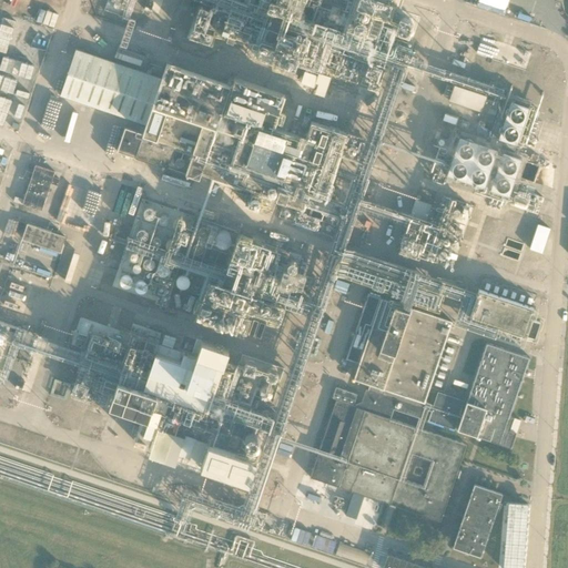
[(347,33),(356,8),(350,6),(346,14),(340,12),(341,8),(332,6),(331,9),(321,6),(322,0),(204,0),(193,37),(213,43),(215,37),(306,67),(301,82),(314,85),(315,82),(318,83),(315,92),(324,95),(331,75),(359,85),(374,42),(347,33)]
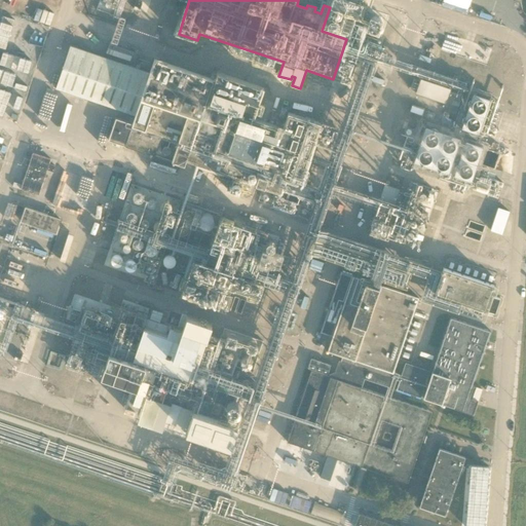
[(384,27),(388,13),(397,15),(400,4),(385,0),(376,0),(372,13),(378,15),(376,24),(384,27)]
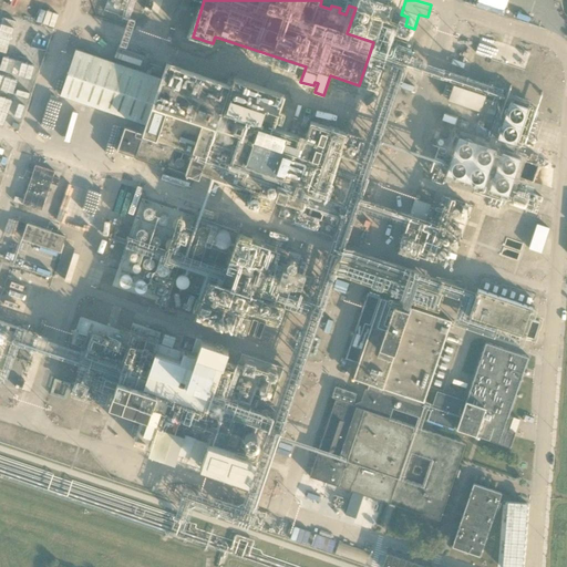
[(558,28),(564,11),(540,3),(535,20),(558,28)]
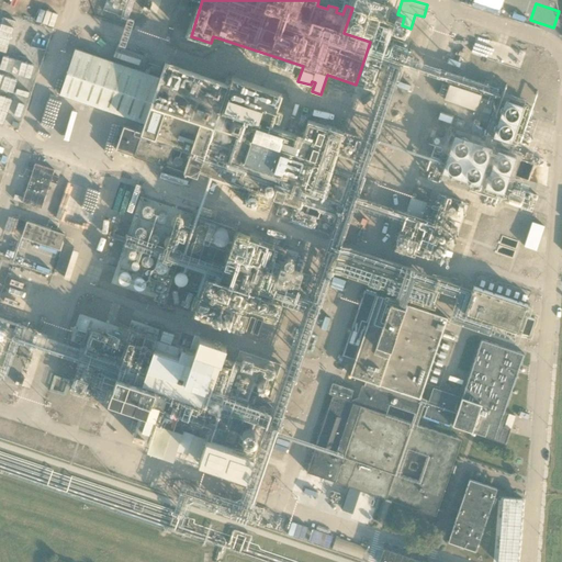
[(0,121),(19,128),(47,43),(44,42),(33,37),(10,30),(0,56),(0,121)]
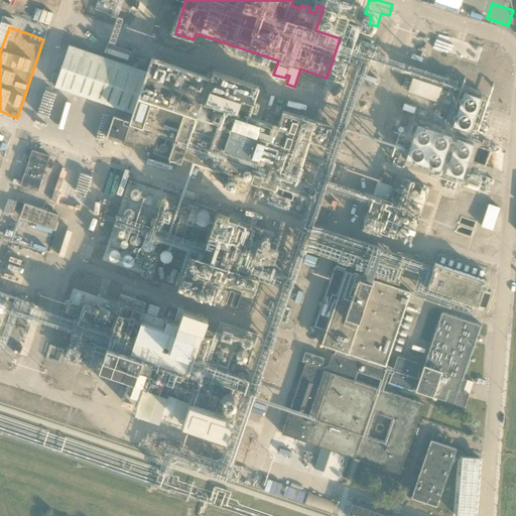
[(69,43),(54,86),(133,113),(130,122),(114,116),(107,136),(123,142),(153,152),(159,132),(177,138),(177,141),(186,144),(182,155),(276,187),(280,174),(294,178),(307,140),(325,145),(332,124),(316,118),(315,121),(283,110),(277,125),(249,116),(251,109),(256,111),(259,102),(254,100),(258,87),(259,86),(213,71),(213,72),(211,77),(152,56),(147,71),(69,43)]
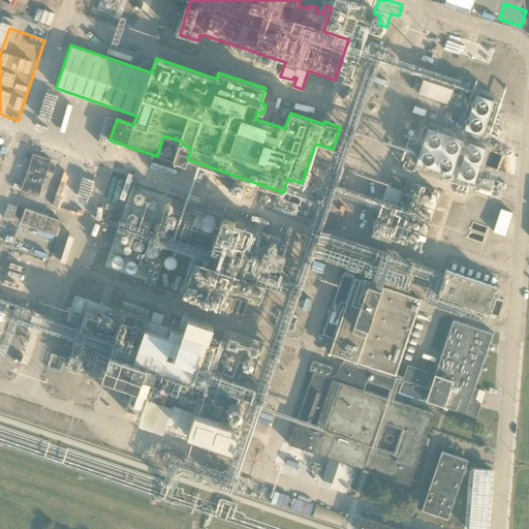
[(418,93),(447,103),(453,88),(424,79),(418,93)]
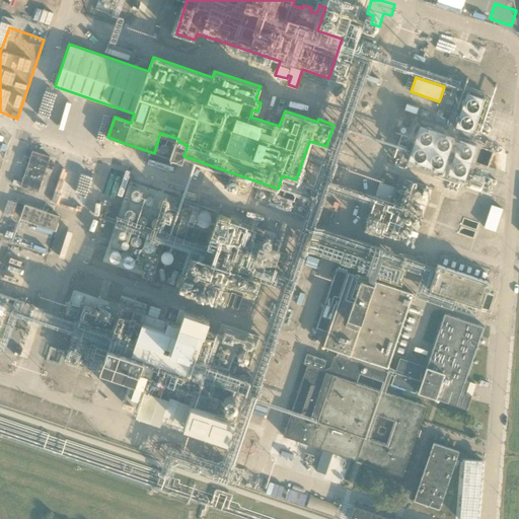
[(455,126),(471,131),(483,98),(467,92),(455,126)]
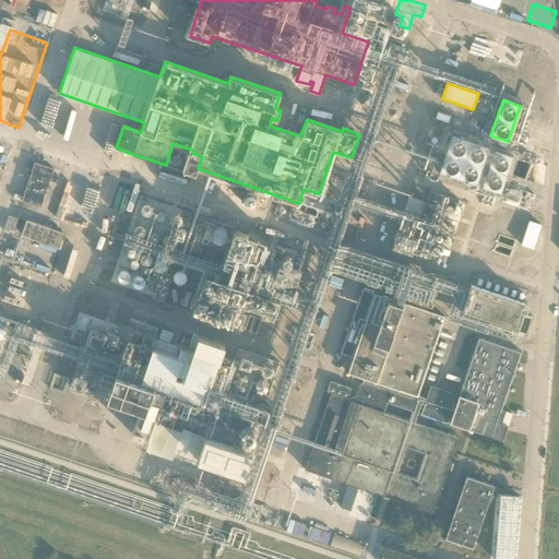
[(435,170),(476,185),(489,146),(448,132),(435,170)]
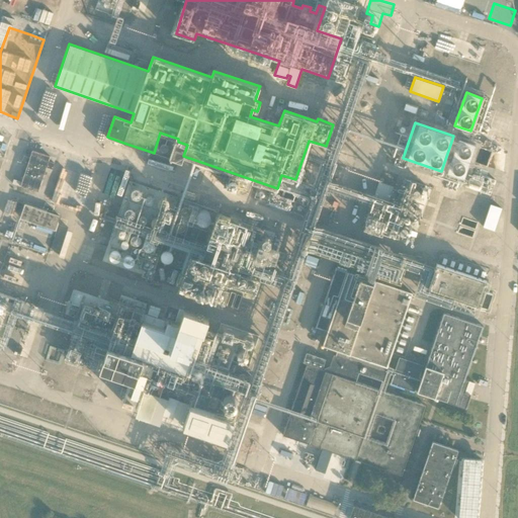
[(475,145),(458,139),(447,172),(463,177),(475,145)]
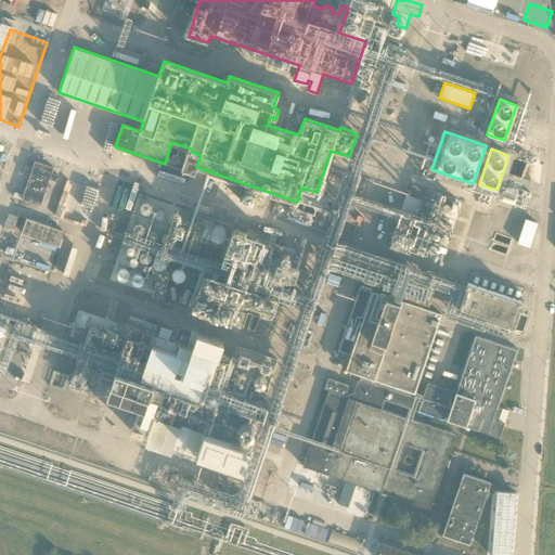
[(50,179),(56,181),(59,175),(52,172),(53,167),(35,162),(33,168),(26,166),(24,171),(30,175),(24,194),(15,191),(14,196),(40,205),(50,179)]
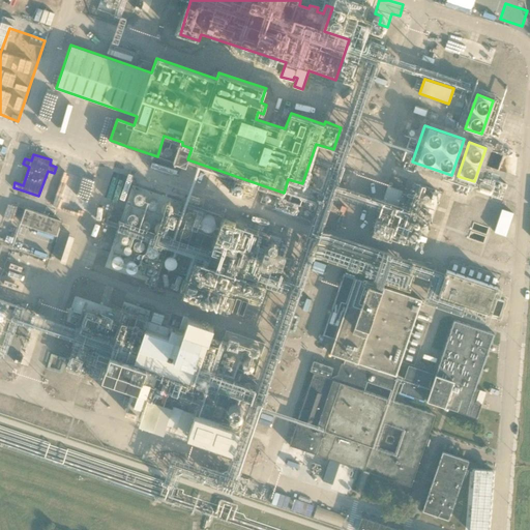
[(79,213),(92,170),(68,163),(55,206),(79,213)]
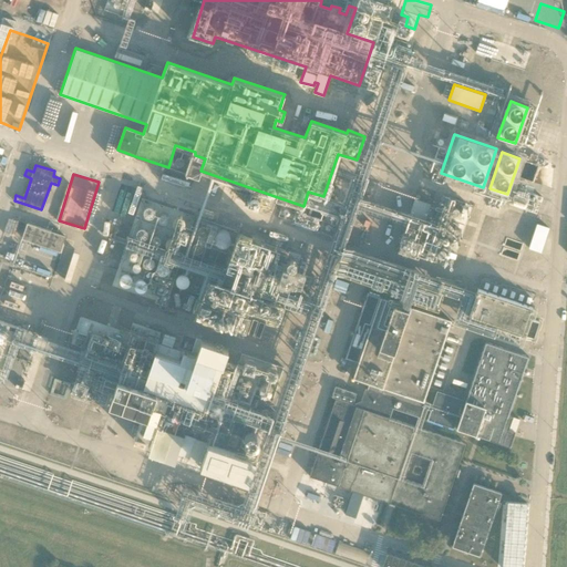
[(533,199),(542,202),(543,197),(535,194),(536,192),(515,184),(512,184),(508,193),(514,195),(512,199),(515,200),(513,206),(534,213),(535,207),(531,206),(533,199)]
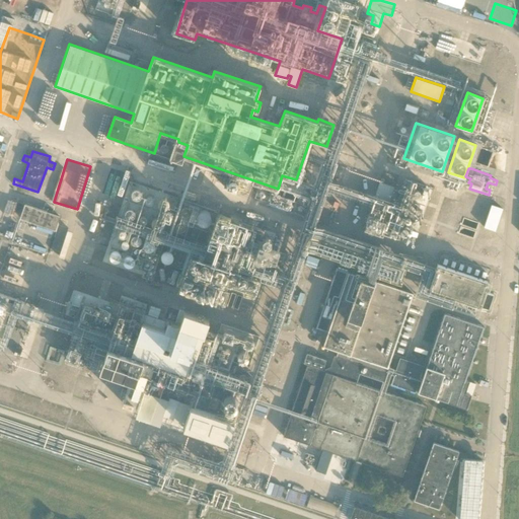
[(412,193),(379,182),(368,216),(400,227),(401,224),(418,230),(426,207),(410,201),(412,193)]
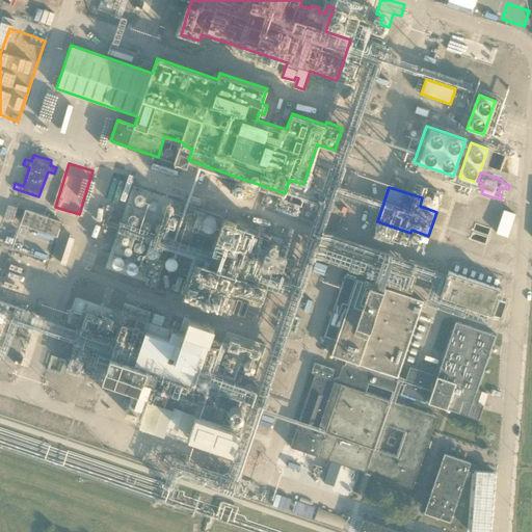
[(21,223),(56,236),(61,221),(26,209),(21,223)]
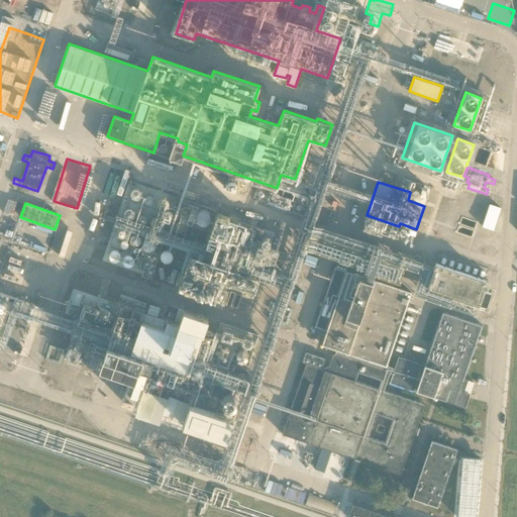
[(493,229),(501,208),(490,204),(482,225),(493,229)]
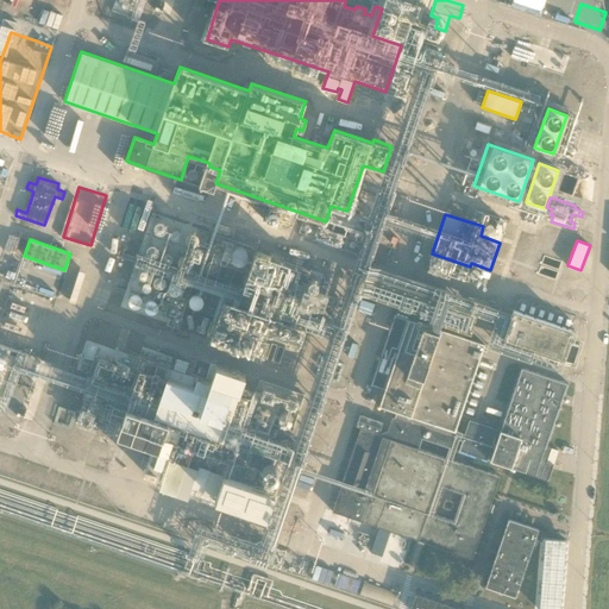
[(231,280),(217,322),(211,339),(255,353),(259,337),(297,350),(312,307),(299,303),(308,272),(280,263),(281,259),(268,256),(270,252),(257,248),(249,271),(224,263),(219,276),(231,280)]
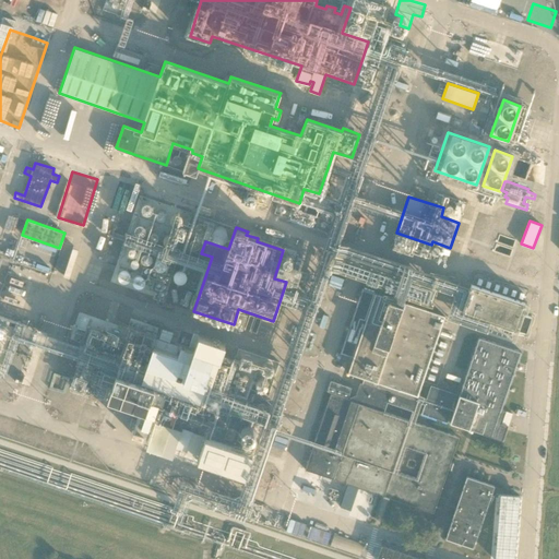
[(472,285),(463,310),(515,329),(526,332),(532,318),(520,313),(524,302),(472,285)]
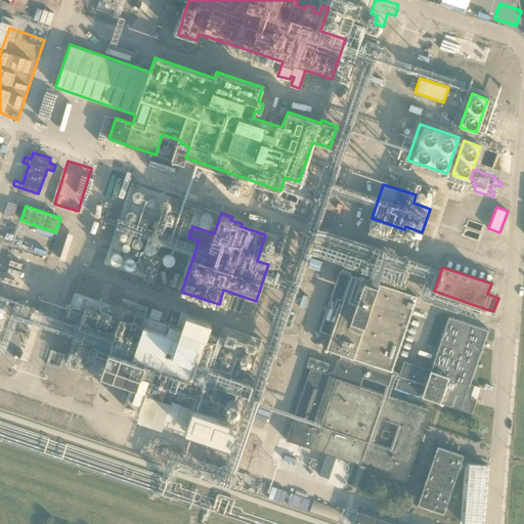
[(333,370),(328,373),(326,375),(310,368),(287,440),(280,438),(276,449),(299,457),(303,445),(312,448),(325,453),(318,475),(330,478),(329,480),(340,484),(342,478),(348,480),(353,463),(406,481),(430,409),(389,396),(395,378),(398,379),(395,388),(419,396),(428,369),(403,361),(399,374),(397,374),(397,373),(392,370),(417,297),(352,274),(340,270),(319,331),(332,335),(326,349),(343,355),(342,360),(337,359),(334,370),(333,370)]
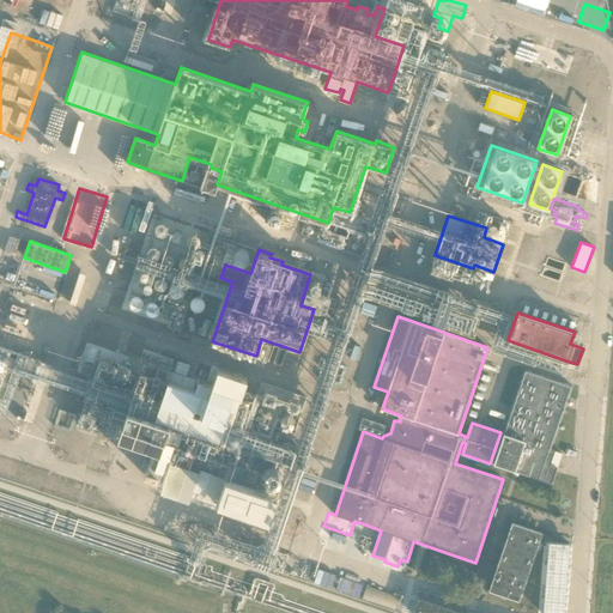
[(85,359),(93,363),(98,350),(89,346),(85,359)]
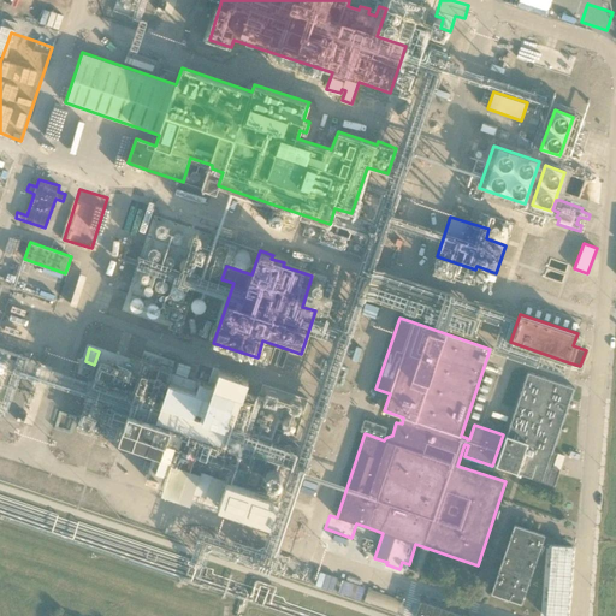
[(104,350),(77,428),(153,454),(146,478),(164,484),(171,461),(255,489),(282,410),(104,350)]
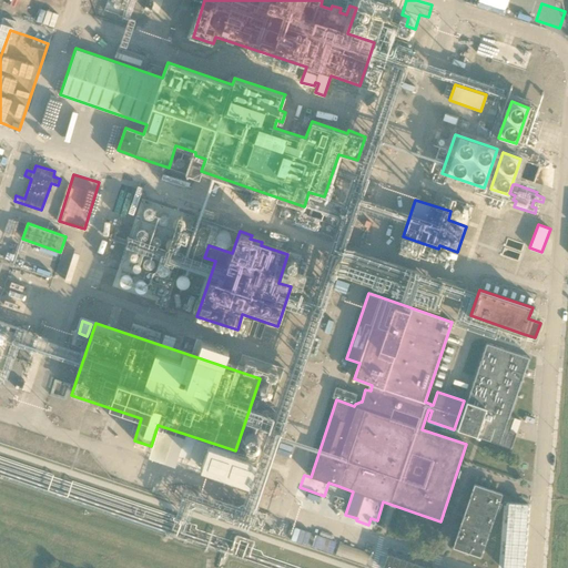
[(457,430),(510,448),(516,433),(509,430),(514,418),(509,416),(529,357),(486,343),(457,430)]
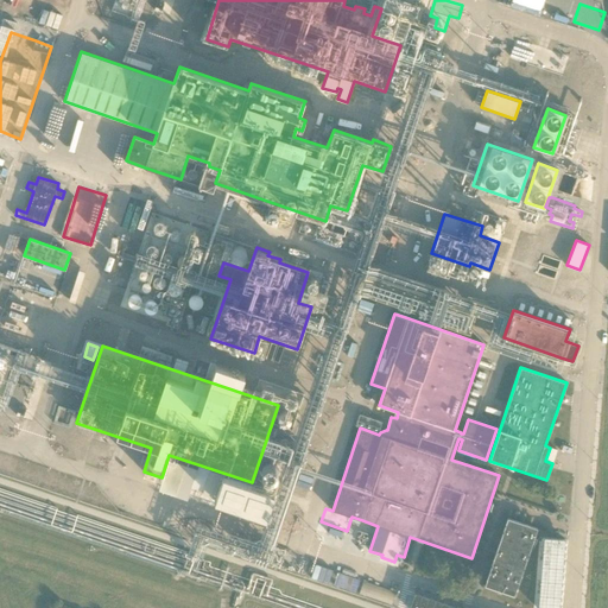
[(382,422),(360,415),(355,425),(379,434),(382,422)]
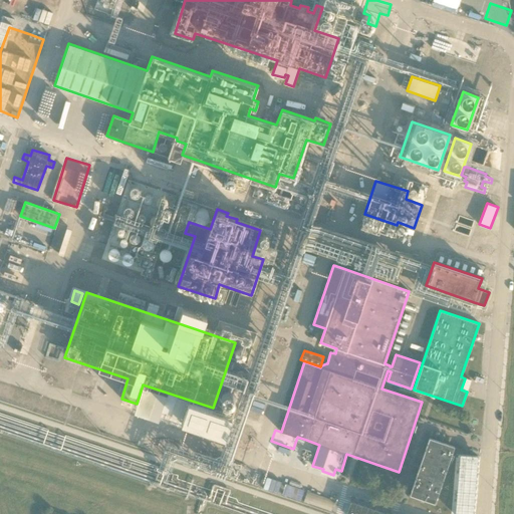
[(135,412),(148,417),(157,392),(144,387),(135,412)]
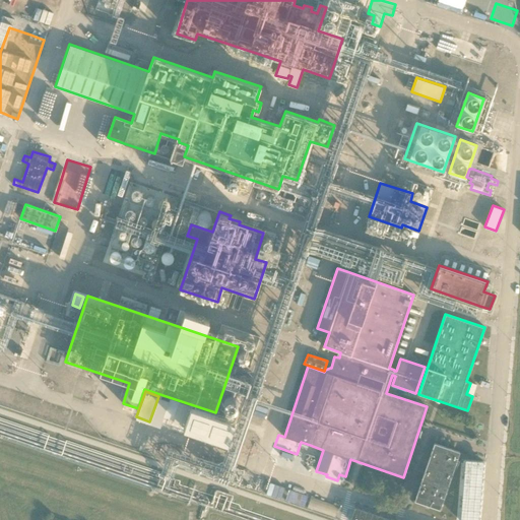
[(174,417),(199,426),(204,409),(171,397),(164,415),(174,418),(174,417)]
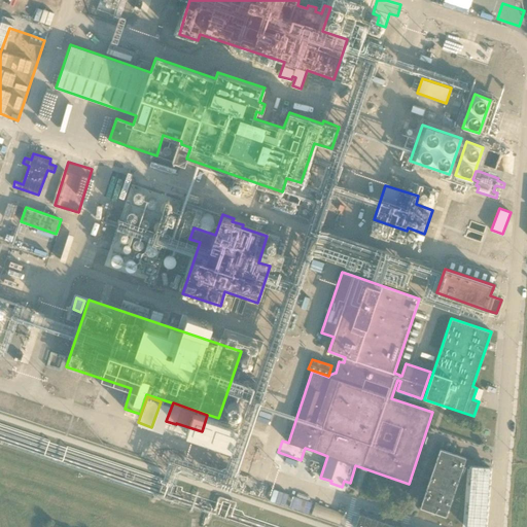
[(441,451),(421,510),(448,519),(467,460),(441,451)]
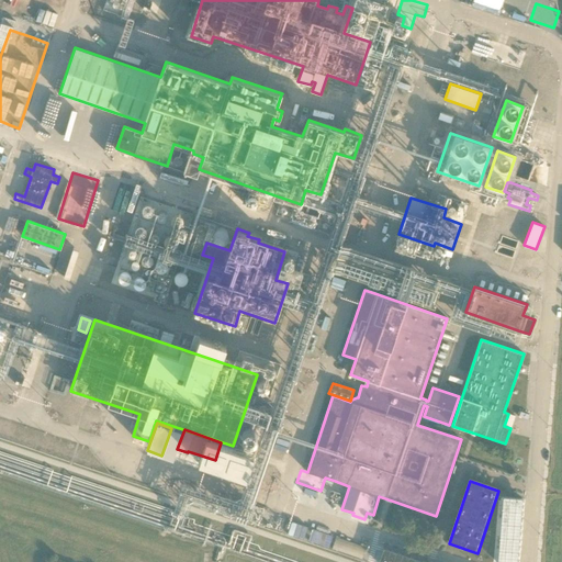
[(503,497),(497,561),(517,561),(523,498),(503,497)]
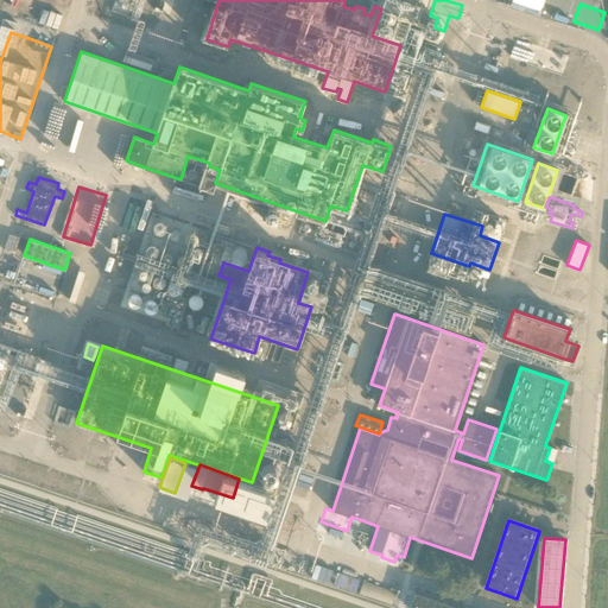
[(360,580),(339,572),(334,584),(356,593),(360,580)]
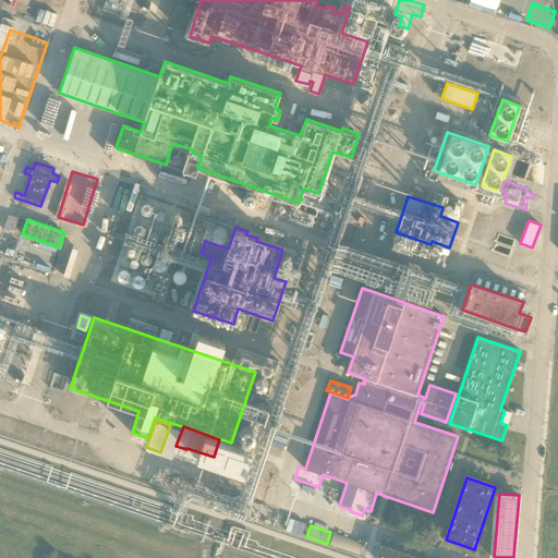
[(364,544),(334,533),(330,544),(360,555),(364,544)]
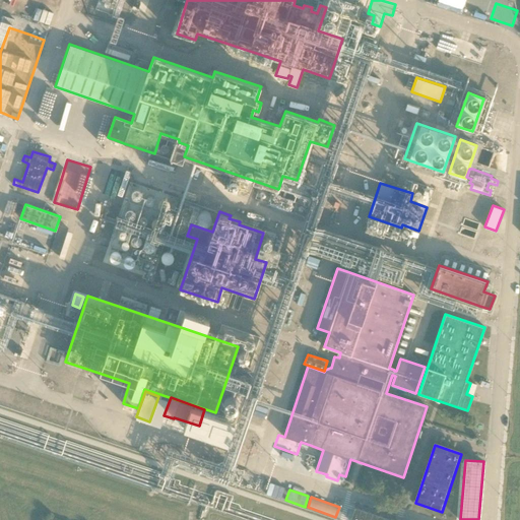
[(390,519),(355,508),(351,519),(390,519)]
